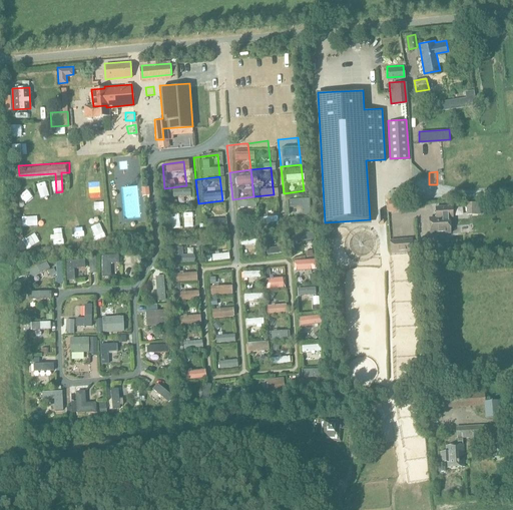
[(38,179),(41,193),(47,192),(44,178),(38,179)]
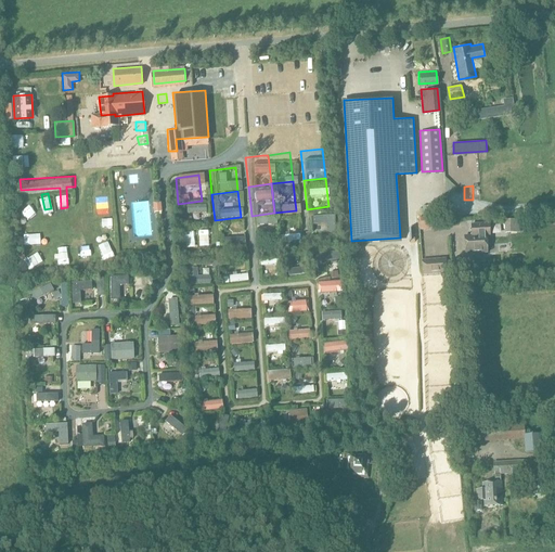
[(29,195),(23,197),(30,213),(36,210),(29,195)]
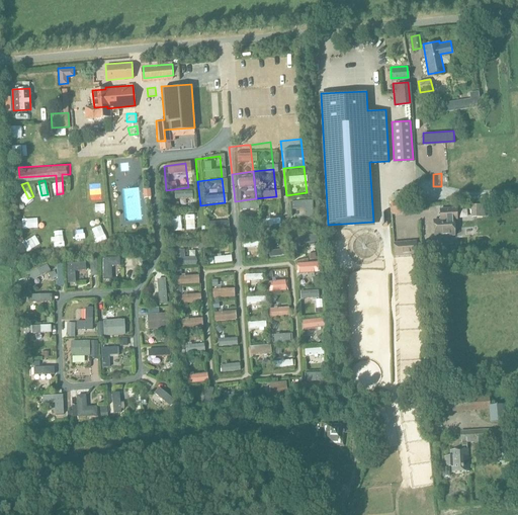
[(188,187),(166,190),(169,213),(191,211),(188,187)]
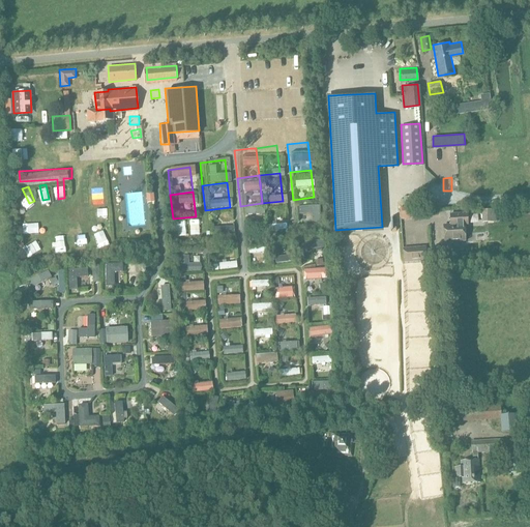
[(314,197),(293,200),(296,230),(317,227),(314,197)]
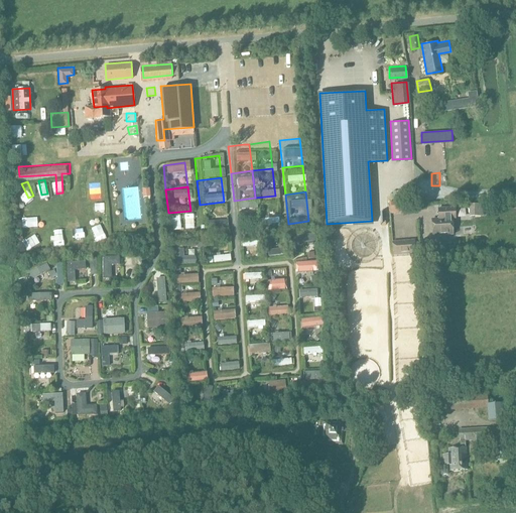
[(275,196),(255,198),(258,227),(278,225),(275,196)]
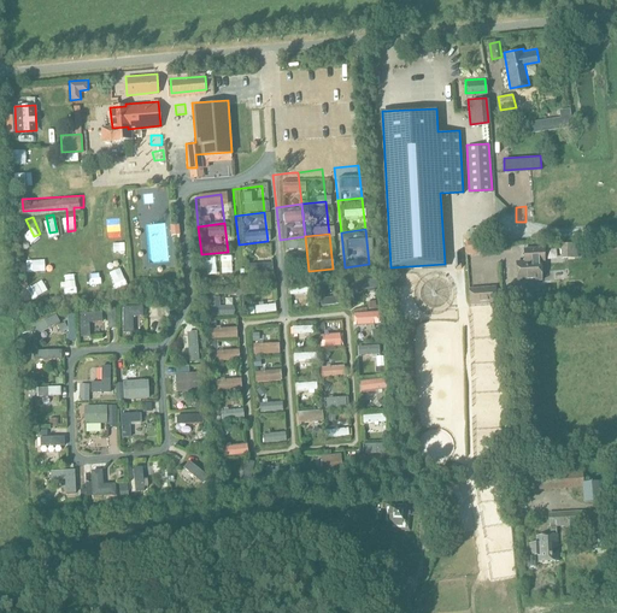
[(305,236),(280,240),(283,275),(309,271),(305,236)]
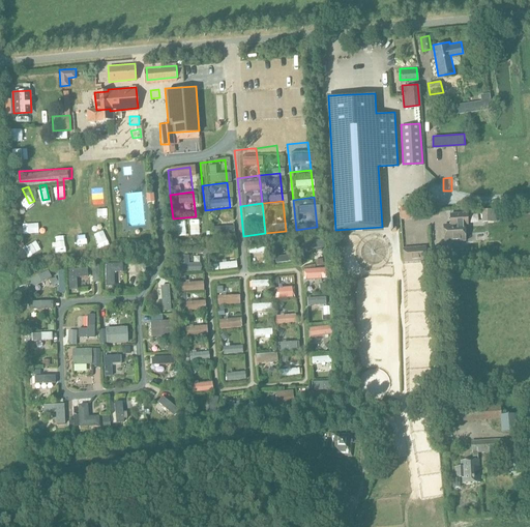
[(230,207),(205,210),(208,240),(233,237),(230,207)]
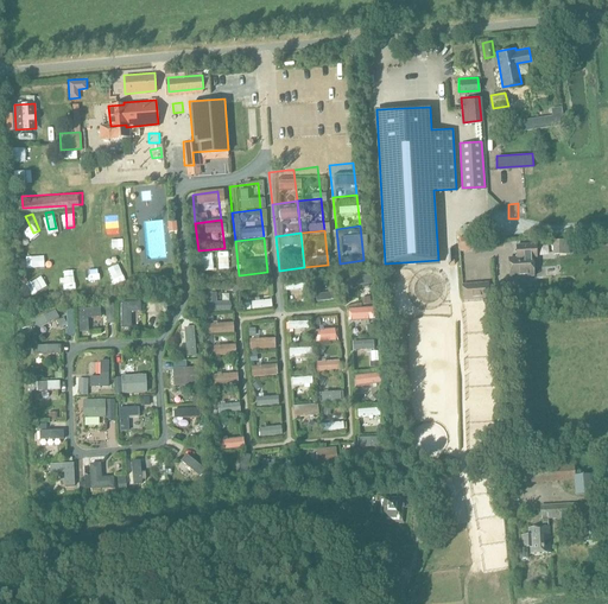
[(568,252),(568,237),(553,237),(552,252),(568,252)]
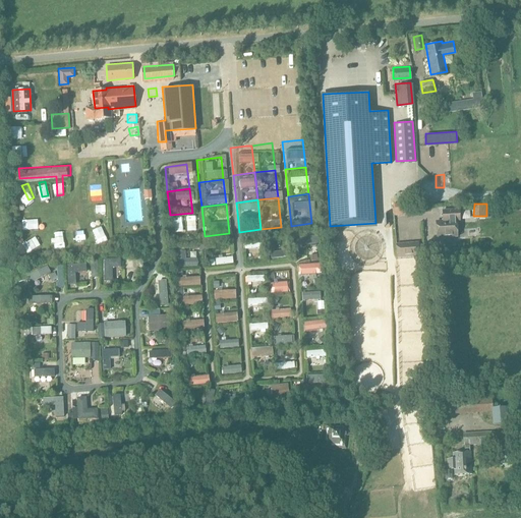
[(453,219),(453,217),(457,217),(456,208),(437,209),(438,218),(443,217),(443,219),(437,220),(437,236),(457,235),(456,219),(453,219)]
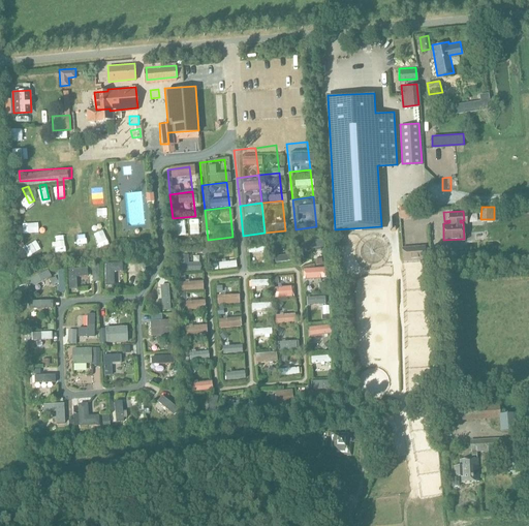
[(195,216),(173,218),(175,243),(197,241),(195,216)]
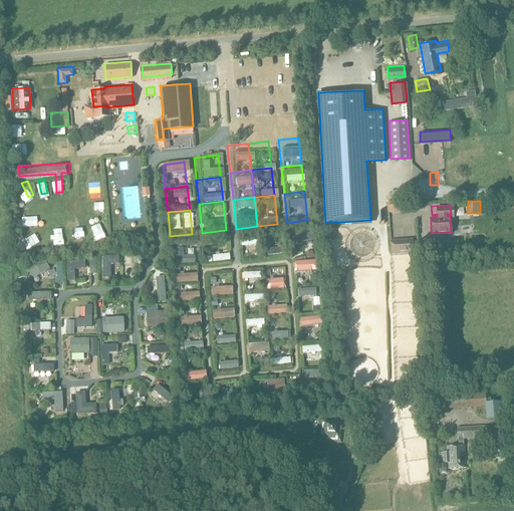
[(259,232),(262,256),(285,253),(282,229),(259,232)]
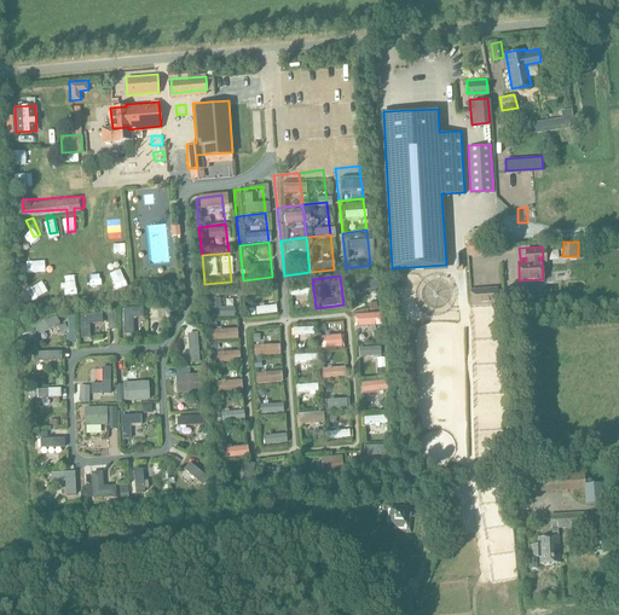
[(312,279),(285,283),(288,311),(316,308),(312,279)]
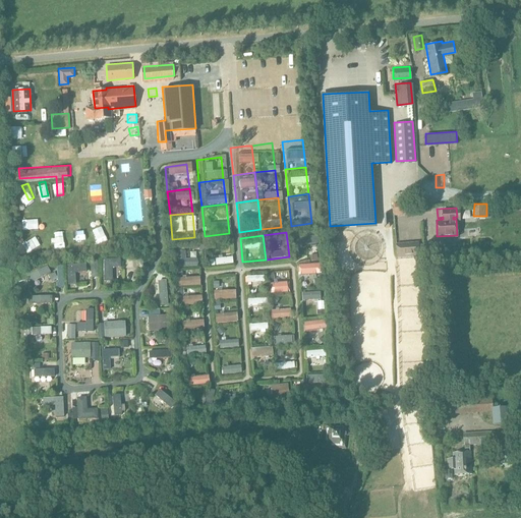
[(316,235),(295,237),(295,243),(317,242),(316,235)]
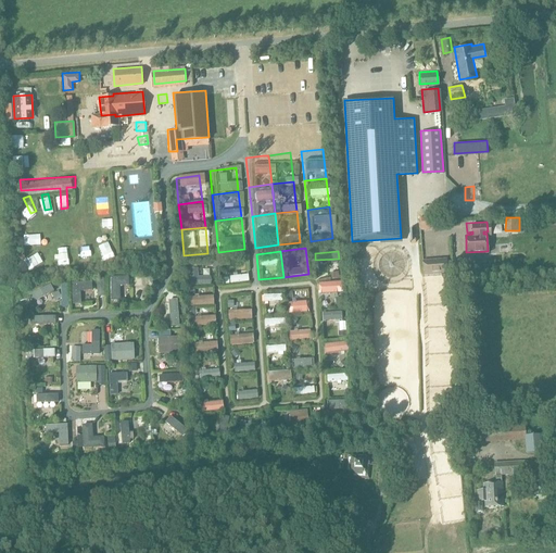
[(159,294),(155,296),(159,326),(185,323),(177,256),(177,259),(177,262),(177,266),(176,269),(175,273),(174,277),(172,280),(169,284),(167,287),(165,289),(162,291),(159,294)]
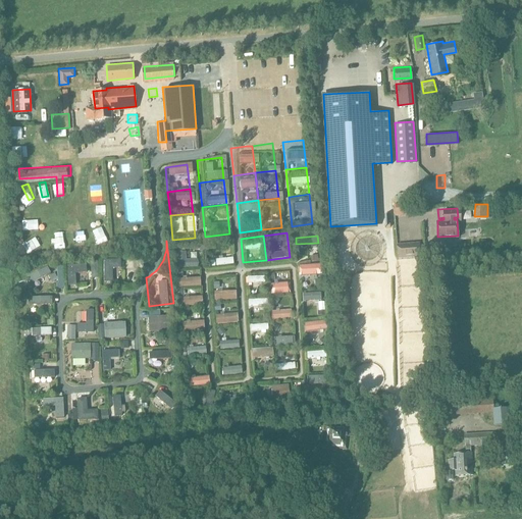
[(397,243),(398,256),(420,255),(419,242),(397,243)]
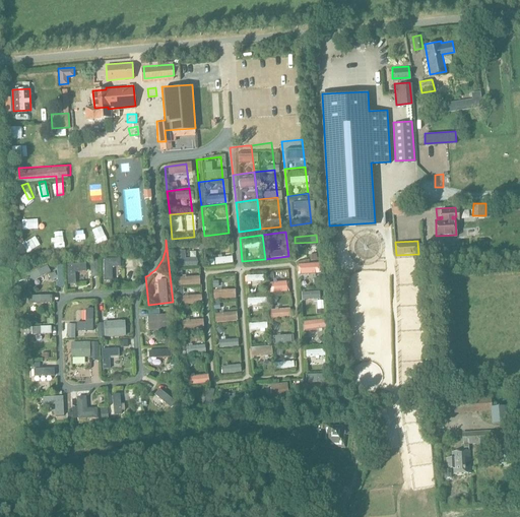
[(196,243),(173,245),(176,269),(199,266),(199,261),(199,260),(197,248),(196,243)]
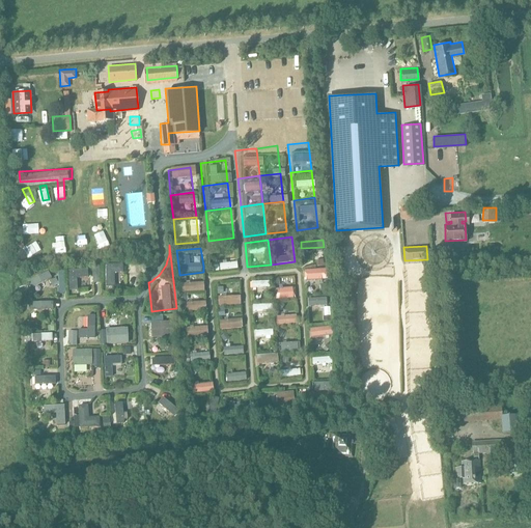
[(159,252),(102,259),(105,280),(132,278),(134,277),(137,277),(139,276),(141,275),(144,274),(146,272),(148,271),(150,269),(151,267),(154,265),(155,262),(156,260),(157,257),(158,255),(159,252)]
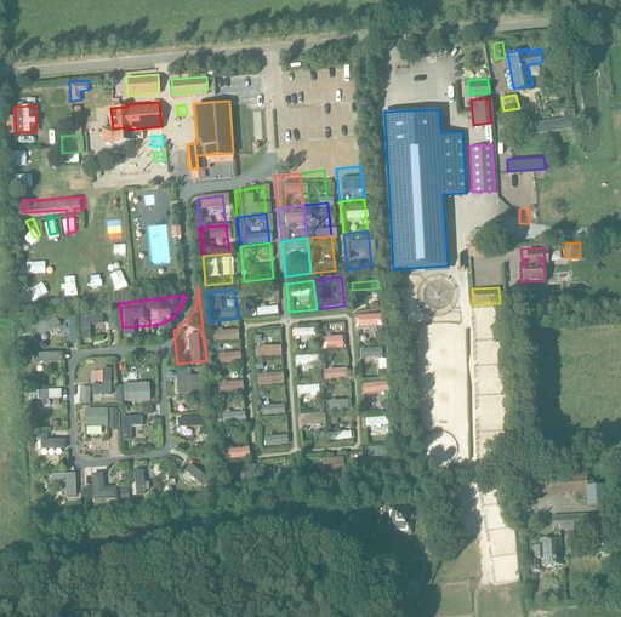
[(119,303),(69,309),(72,333),(123,327),(119,303)]
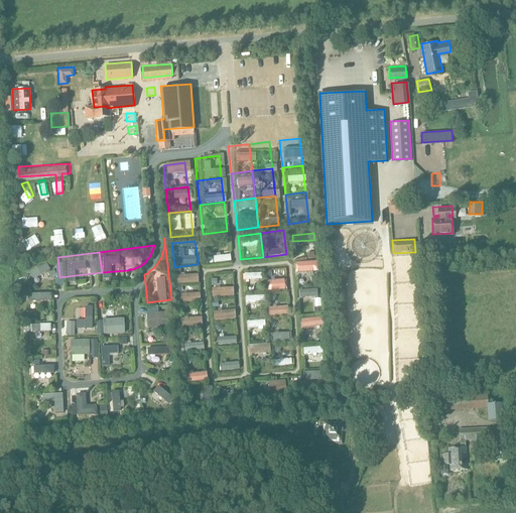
[(57,257),(24,261),(26,293),(60,289),(59,277),(57,257)]
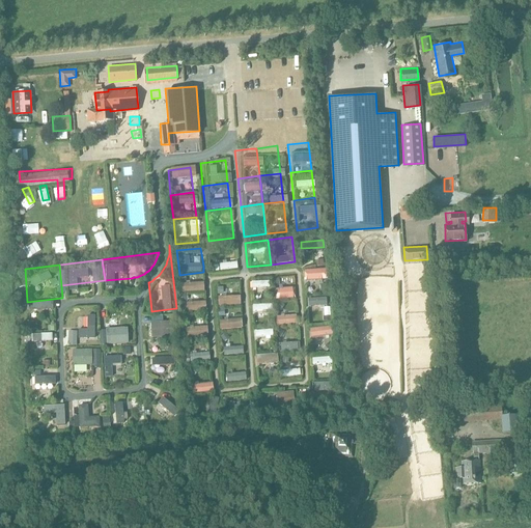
[(306,269),(306,278),(325,277),(324,267),(306,269)]
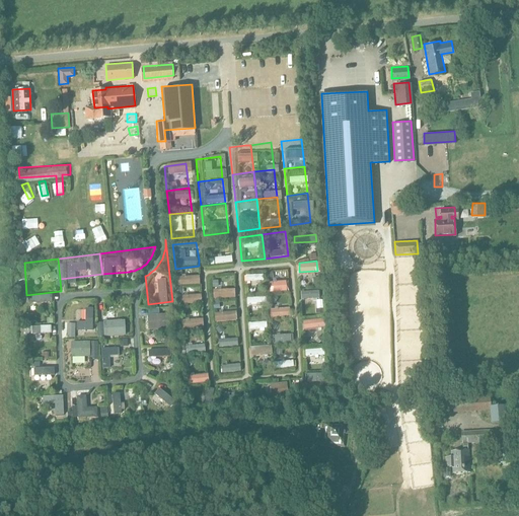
[(199,266),(175,269),(178,299),(178,297),(202,294),(199,266)]
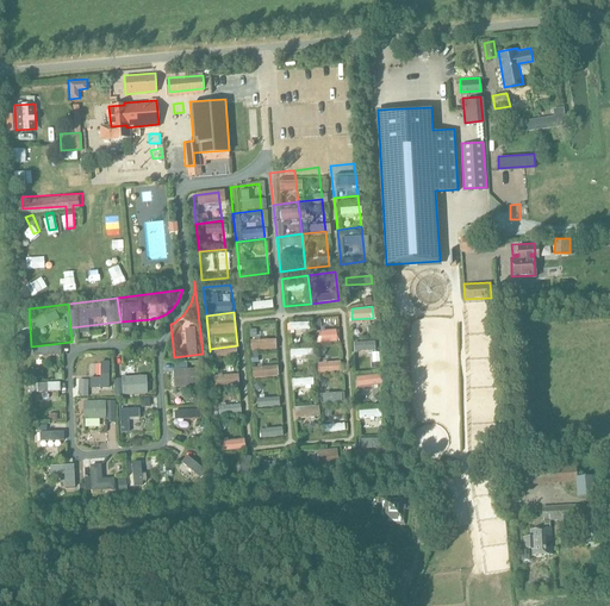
[(310,316),(285,318),(288,348),(313,344),(310,316)]
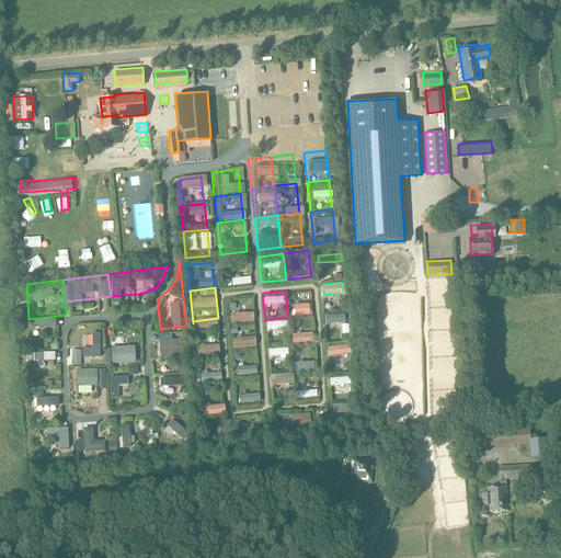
[(251,295),(227,297),(230,321),(254,318),(251,295)]
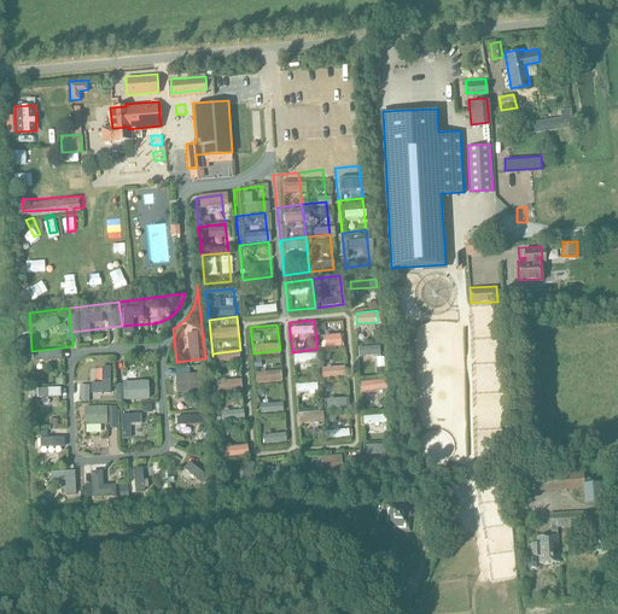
[(340,332),(320,334),(320,345),(340,344),(340,332)]
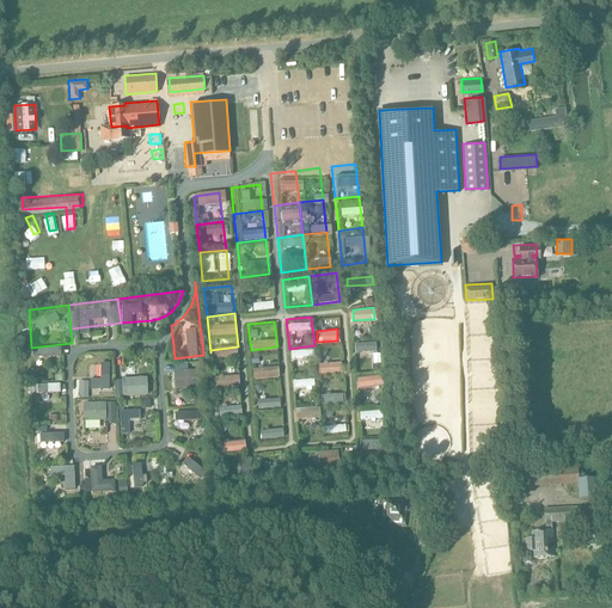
[(158,331),(122,335),(128,388),(164,385),(158,331)]
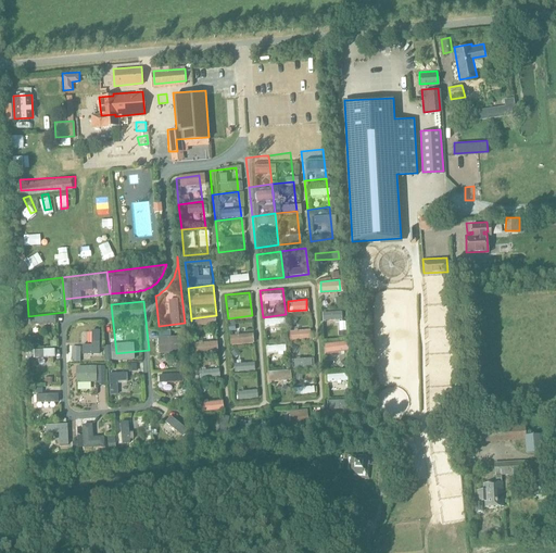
[(111,304),(78,309),(84,356),(116,353),(111,304)]
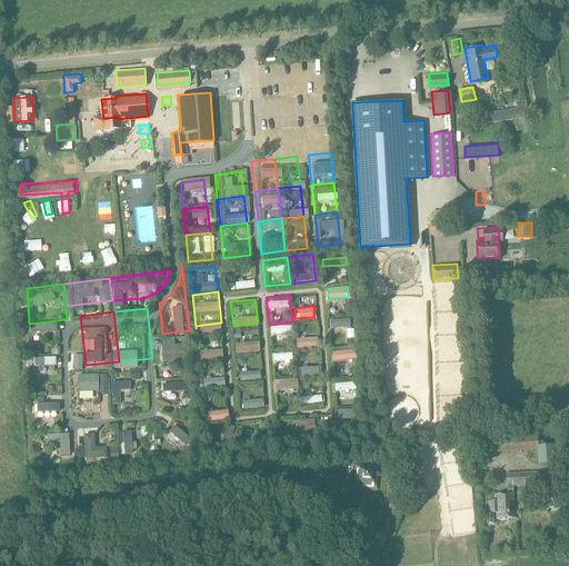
[(349,317),(330,318),(330,326),(350,325),(349,317)]
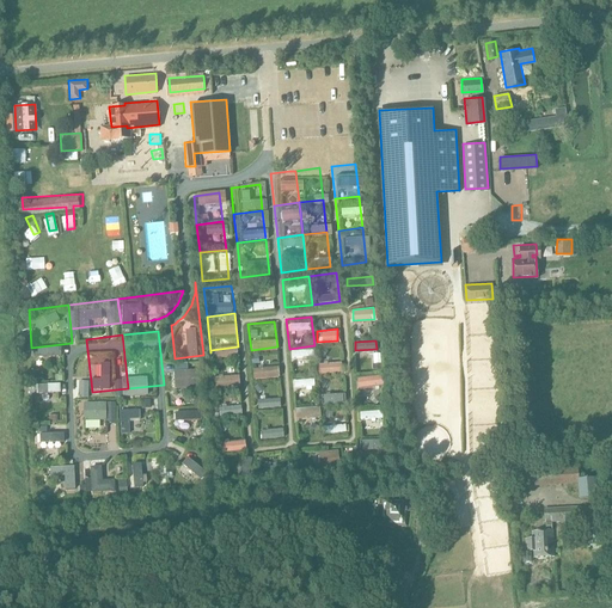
[(72,343),(31,348),(35,387),(77,382),(72,343)]
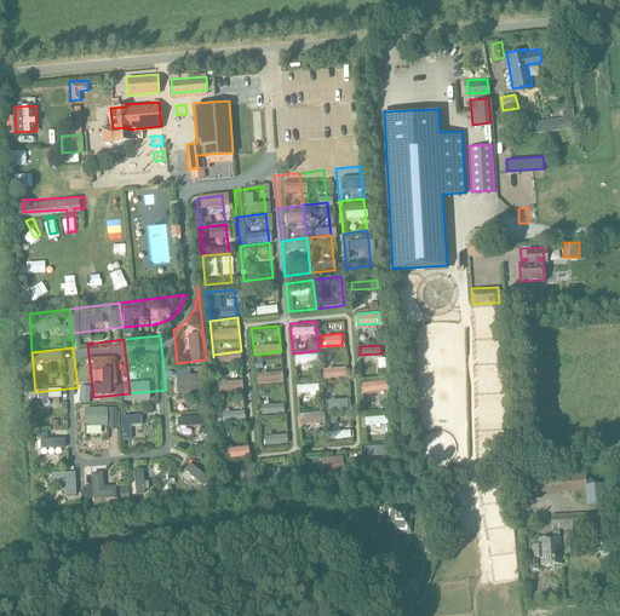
[(345,347),(319,350),(322,378),(348,375),(345,347)]
